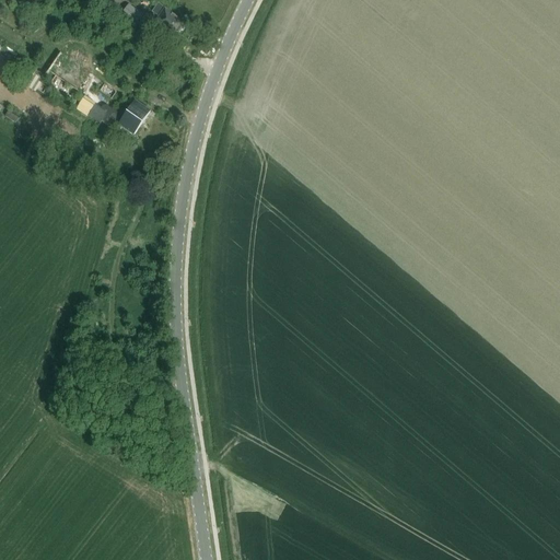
[(143,15),(129,4),(121,15),(136,25),(143,15)]
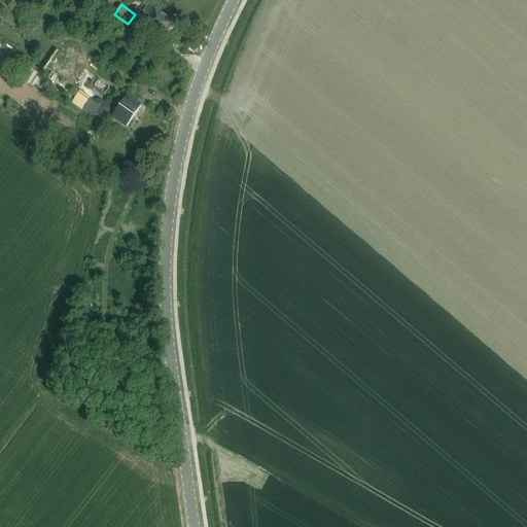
[(144,11),(150,15),(144,23),(165,37),(175,23),(155,8),(149,4),(144,11)]
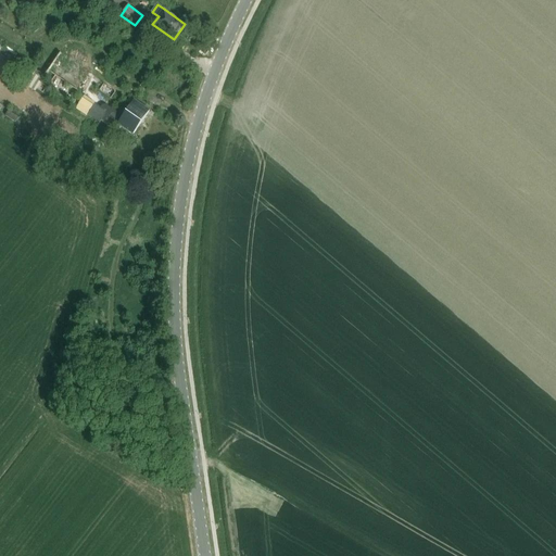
[(37,88),(45,76),(36,70),(25,84),(35,90),(37,88)]
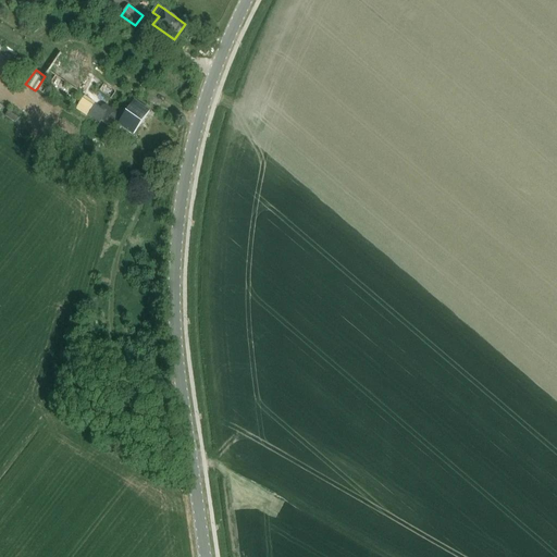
[(104,82),(99,89),(112,99),(118,91),(104,82)]
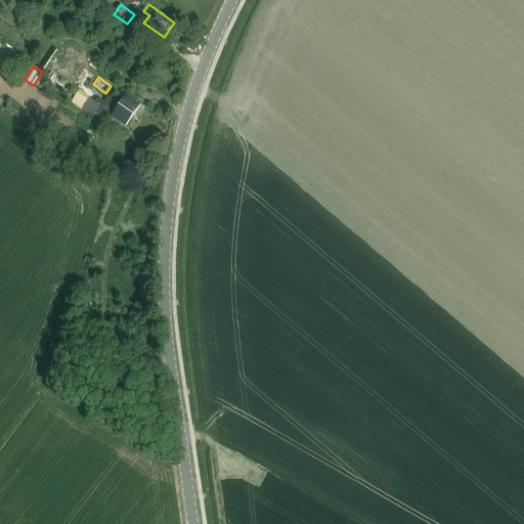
[(83,107),(90,95),(80,89),(73,102),(83,107)]
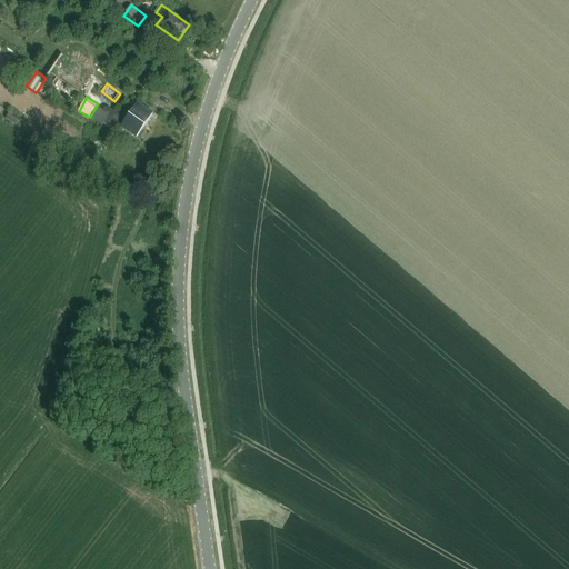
[(99,106),(91,117),(102,125),(105,122),(118,132),(121,128),(136,138),(152,115),(138,105),(128,119),(109,107),(108,107),(107,107),(106,107),(103,108),(103,109),(99,106)]
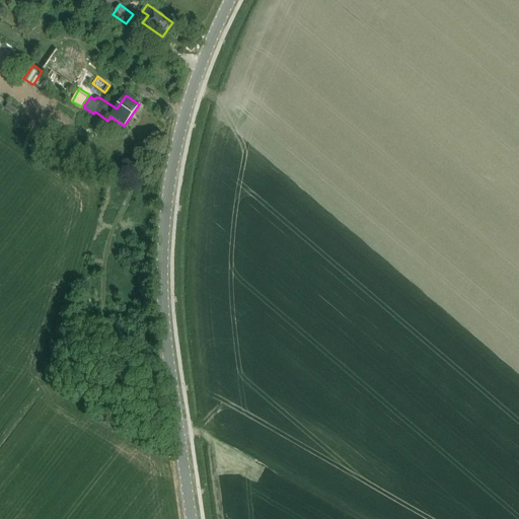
[(13,115),(16,110),(6,103),(3,107),(13,115)]
